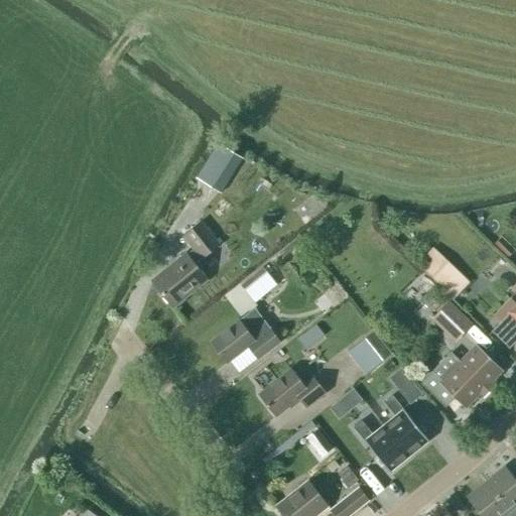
[(225,148),(203,183),(220,194),(242,159),(225,148)]
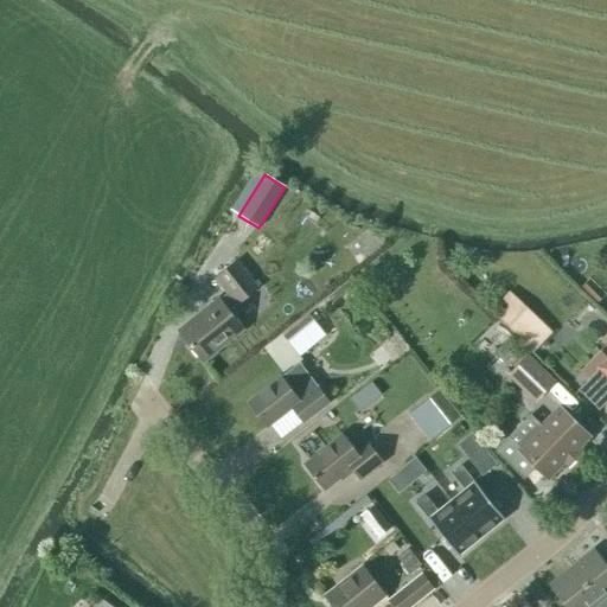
[(237,305),(257,289),(274,276),(253,249),(216,279),(228,294),(219,300),(179,332),(203,362),(243,330),(228,311),(237,304),(237,305)]
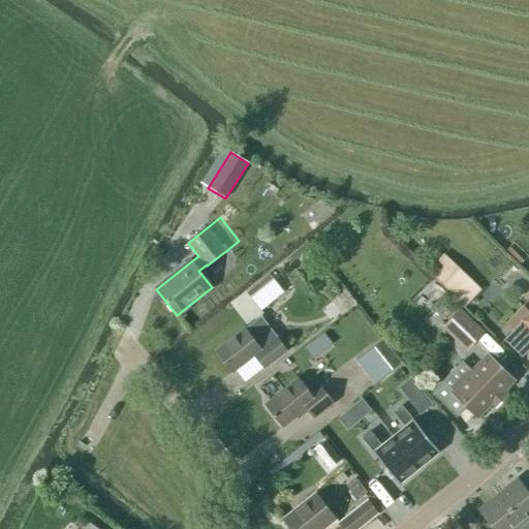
[(463,308),(480,289),(443,254),(433,266),(439,271),(433,277),(456,299),(455,301),(463,308)]
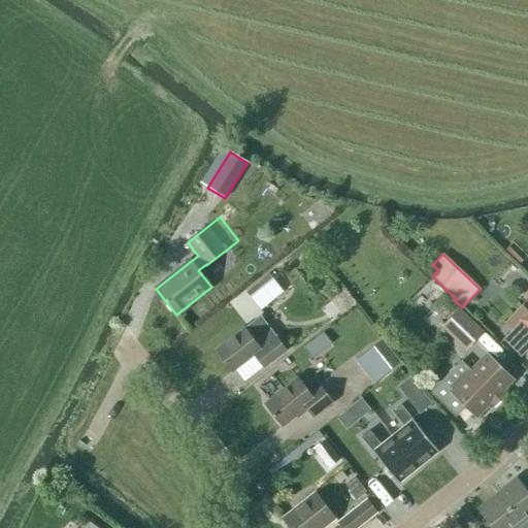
[(272,279),(250,298),(261,310),(284,295),(272,279)]
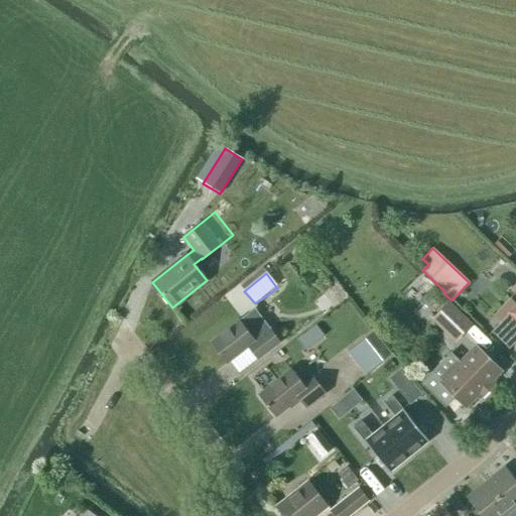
[(515,303),(515,304),(510,298),(493,315),(501,323),(492,333),(509,349),(515,341),(515,303)]
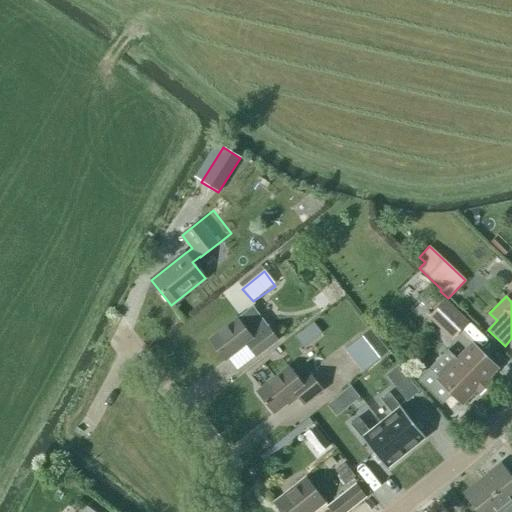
[(451,340),(468,322),(445,299),(427,317),(451,340)]
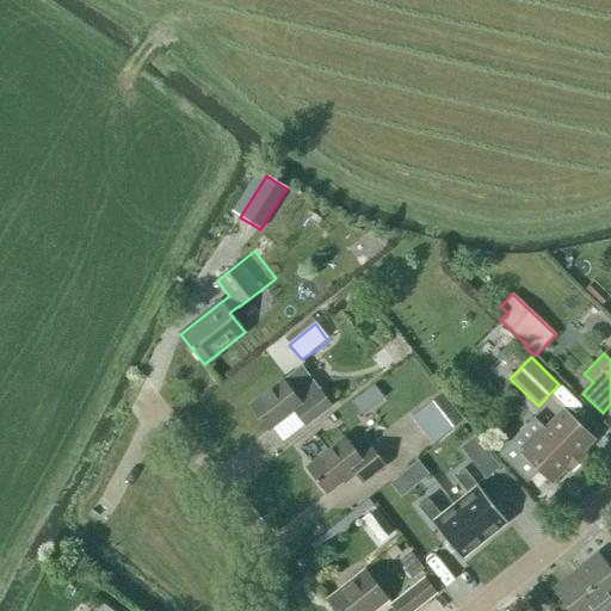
[(304,426),(331,406),(301,366),(248,406),(267,431),(294,412),(304,426)]
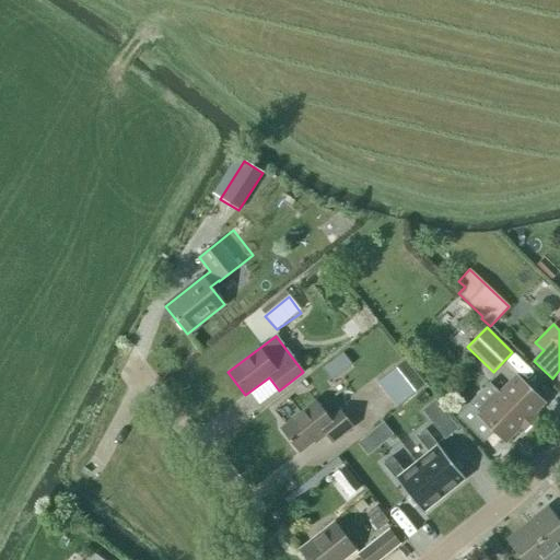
[(406,398),(424,384),(405,359),(386,374),(406,398)]
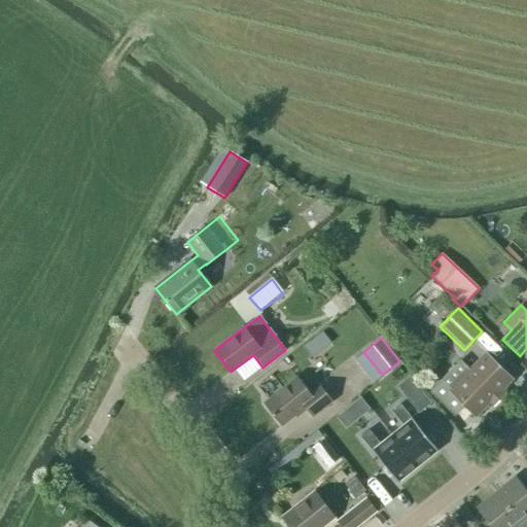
[(313,340),(303,347),(312,358),(321,351),(313,340)]
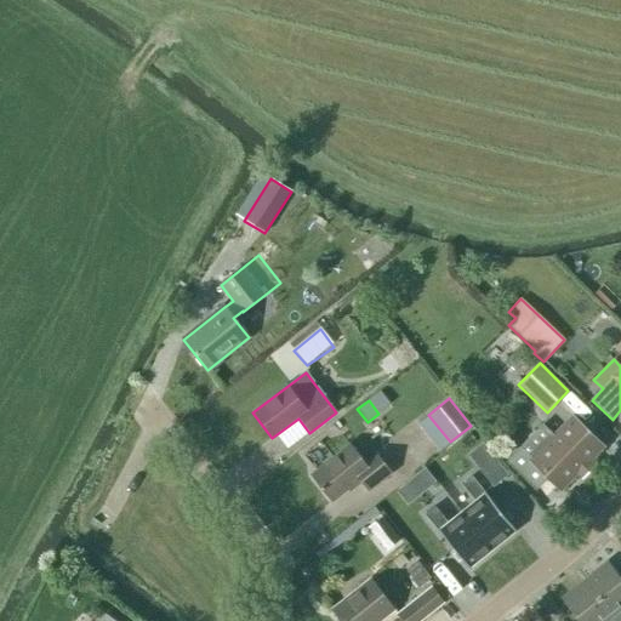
[(559,488),(599,446),(573,421),(533,461),(520,449),(507,462),(535,490),(548,477),(559,488)]
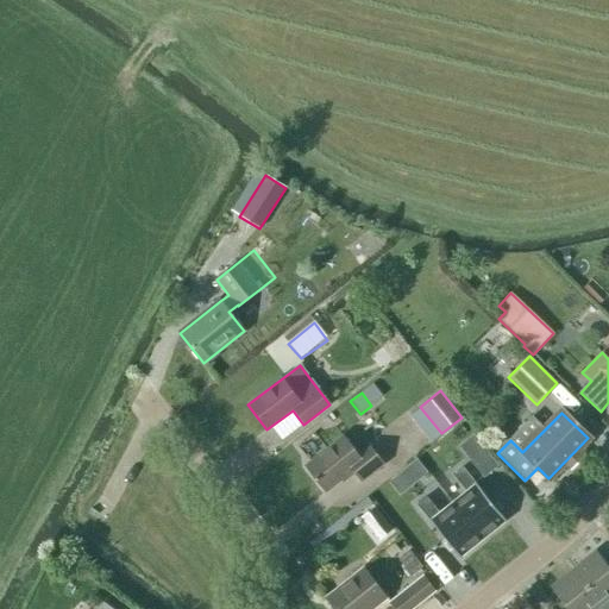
[(357,454),(343,437),(305,466),(326,493),(352,471),(362,483),(384,465),(368,445),(357,454)]
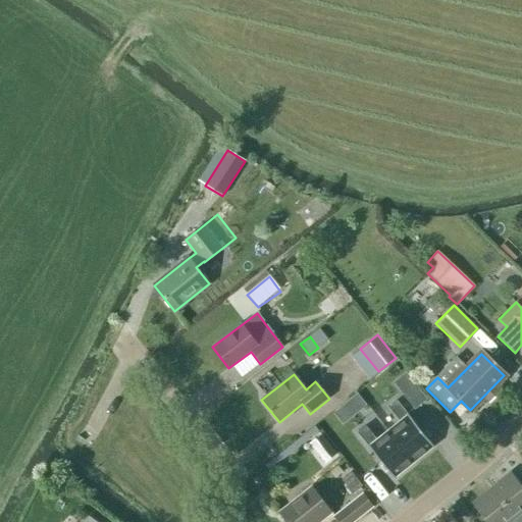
[(414,410),(427,400),(418,387),(405,398),(414,410)]
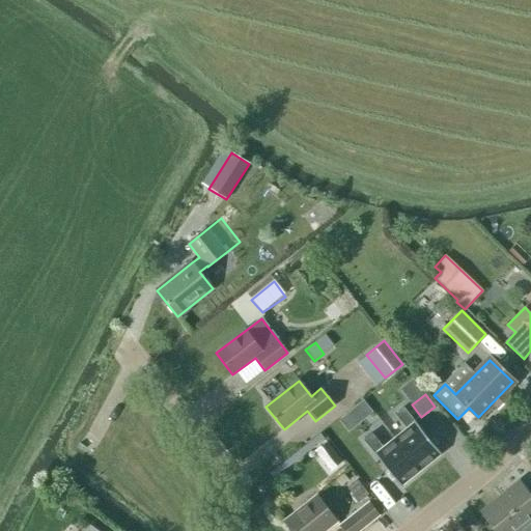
[(372,413),(363,400),(361,402),(350,412),(359,423),(372,413)]
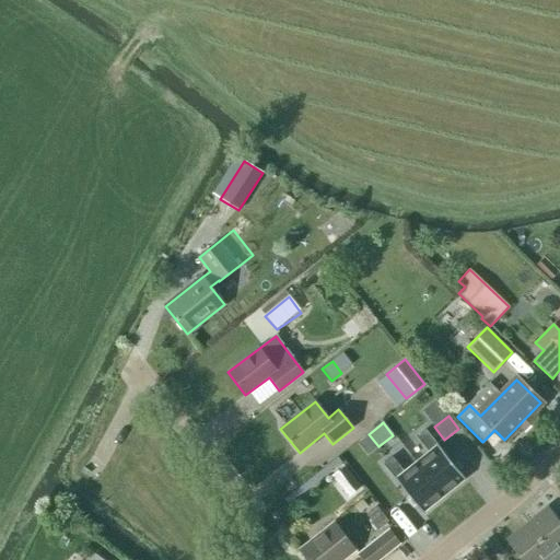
[(417,463),(443,497),(463,480),(464,480),(465,479),(438,445),(426,430),(417,438),(429,453),(417,463)]
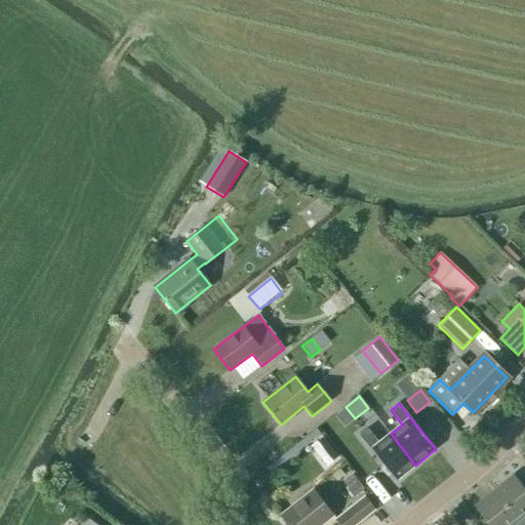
[(397,481),(397,480),(415,466),(391,434),(378,443),(367,429),(359,436),(370,449),(396,481),(397,481)]
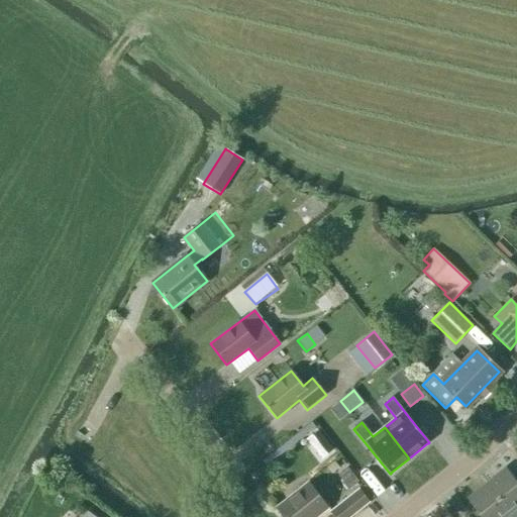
[(305,436),(319,451),(330,441),(317,426),(305,436)]
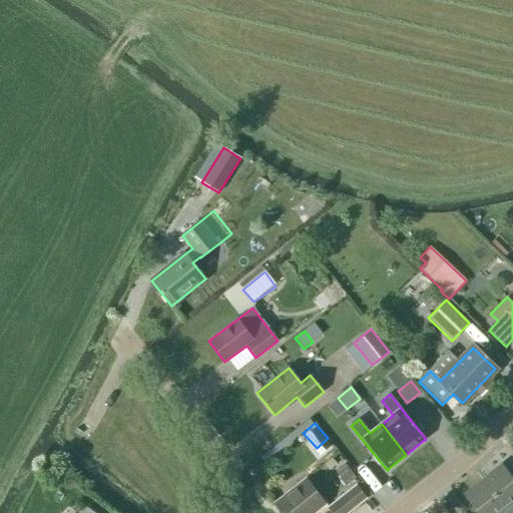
[(483,481),(508,512),(512,512),(512,478),(502,465),(483,481)]
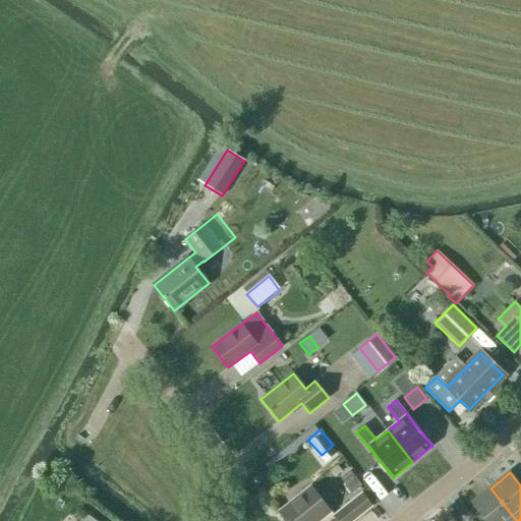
[(285,520),(319,520),(331,512),(310,486),(279,512),(285,520)]
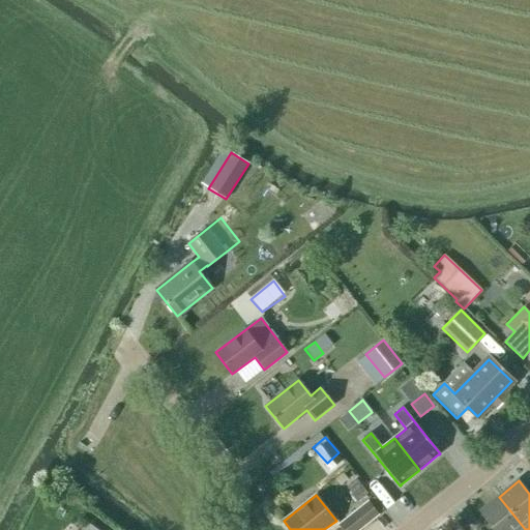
[(339,525),(343,529),(358,529),(378,514),(384,510),(374,497),(367,502),(339,525)]
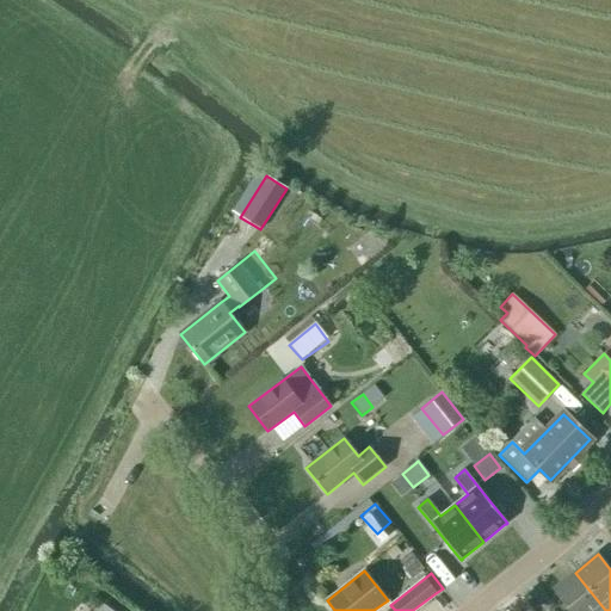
[(605,610),(575,573),(553,591),(568,610),(605,610)]
